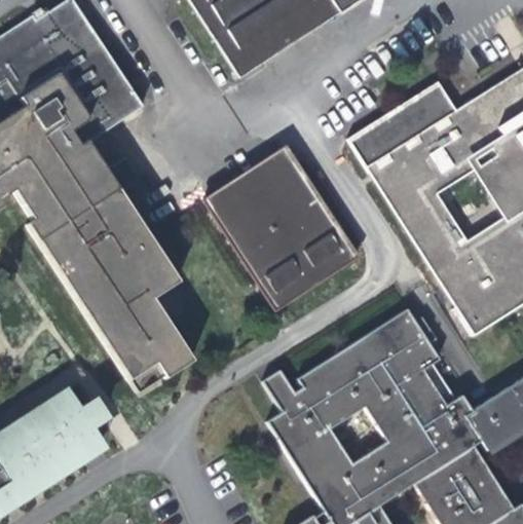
[(0,207),(6,203),(2,196),(17,186),(38,216),(31,220),(135,377),(137,376),(159,361),(169,374),(171,378),(197,361),(156,297),(183,279),(135,204),(112,171),(94,142),(149,105),(80,0),(69,0),(42,17),(39,13),(0,38),(0,207)]
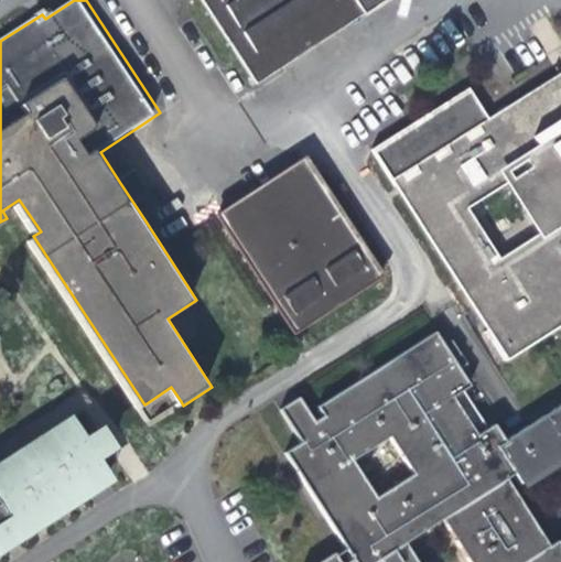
[(206,0),(258,77),(376,0),(206,0)]
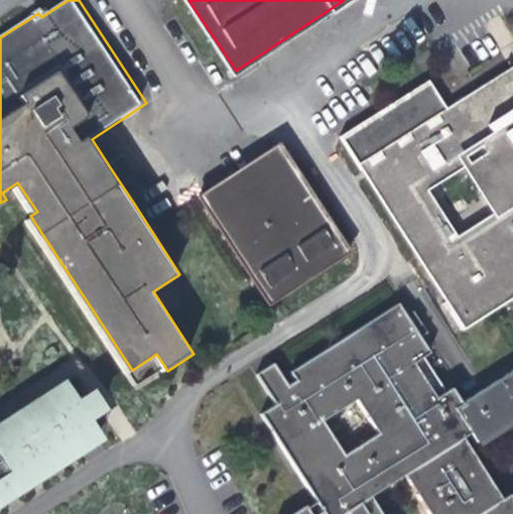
[(512,65),(447,106),(430,79),(342,134),(464,329),(512,296),(512,65)]
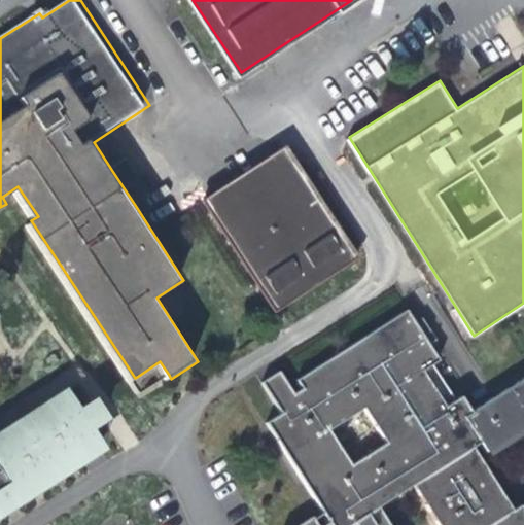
[(278,310),(360,256),(290,147),(208,201),(278,310)]
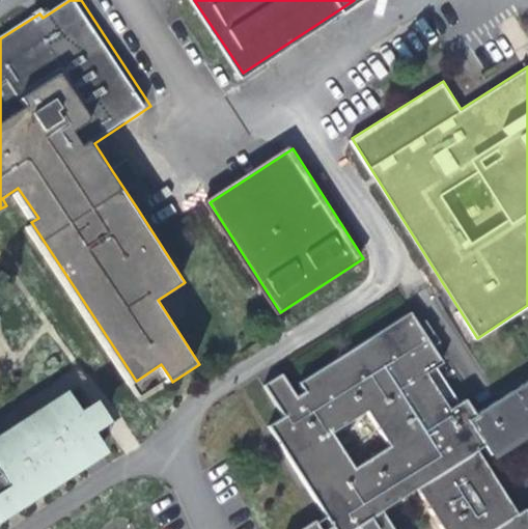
[(132,159),(113,172),(136,206),(155,193),(132,159)]
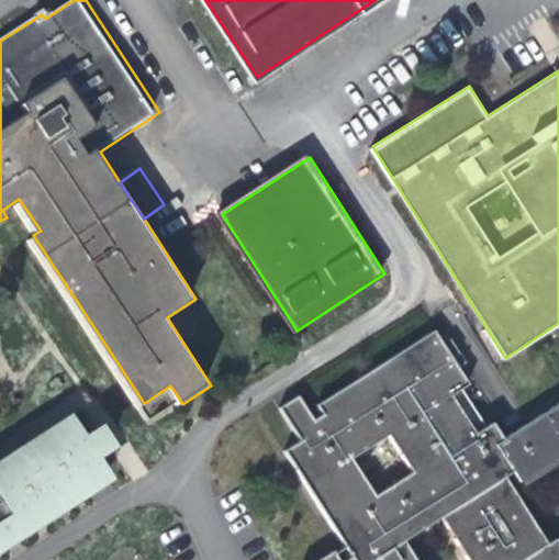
[(325,413),(315,420),(299,393),(281,405),(301,437),(286,448),(353,555),(344,559),(339,559),(333,550),(319,559),(558,559),(558,403),(505,438),(493,420),(484,426),(460,389),(469,382),(436,327),(319,404),(325,413)]
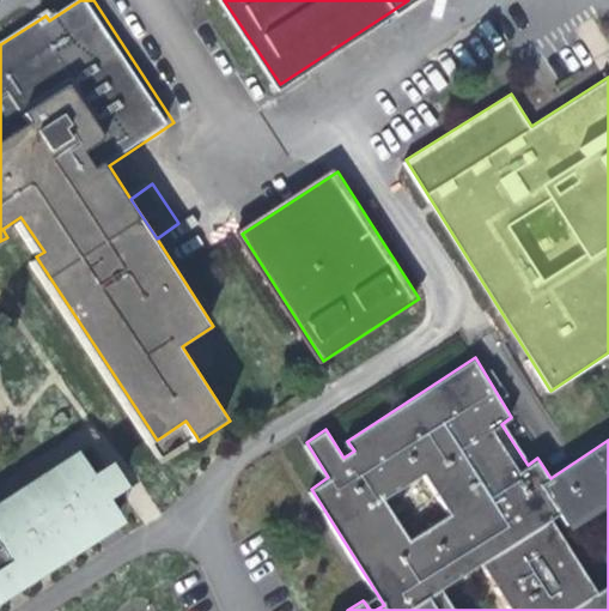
[(0,597),(119,521),(104,498),(91,478),(77,455),(0,504),(0,597)]
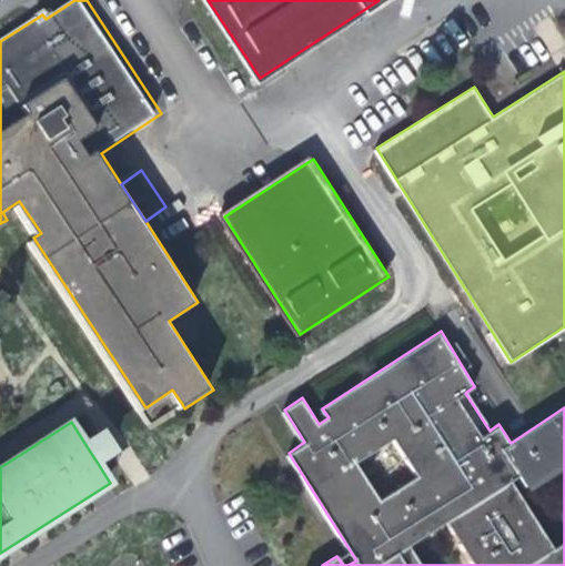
[(103,431),(84,443),(97,462),(115,450),(103,431)]
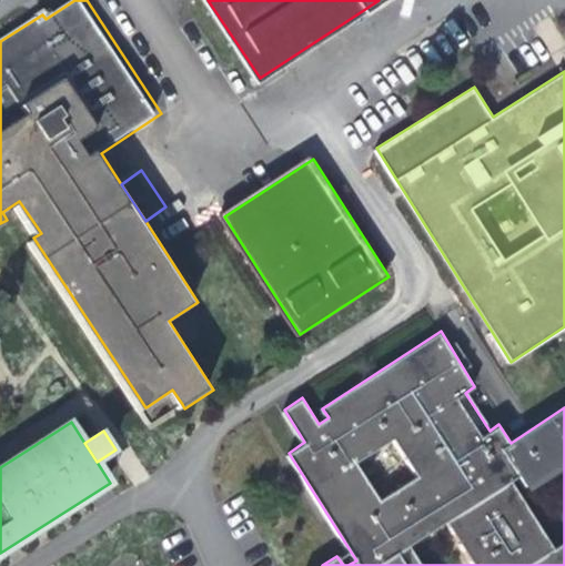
All buildings are outlined.
